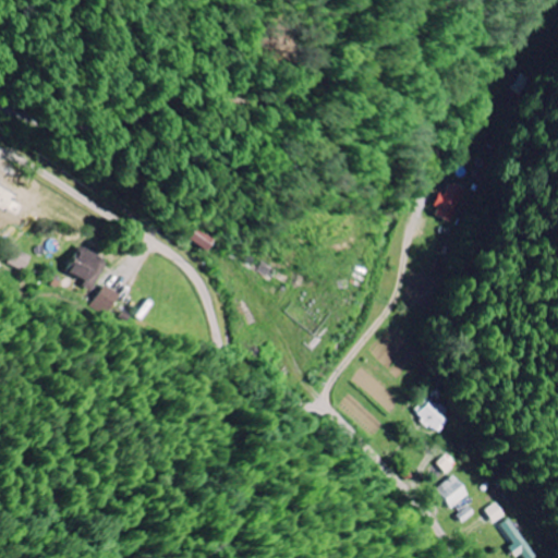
[(464,191),(448,185),(444,196),(438,195),(429,216),(450,225),(464,191)]
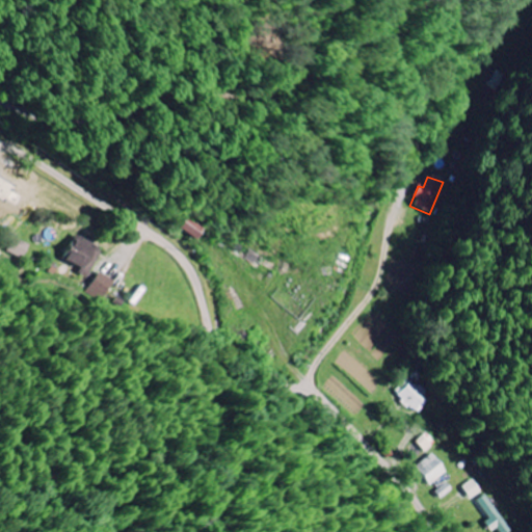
[(180,230),(197,241),(206,230),(188,217),(180,230)]
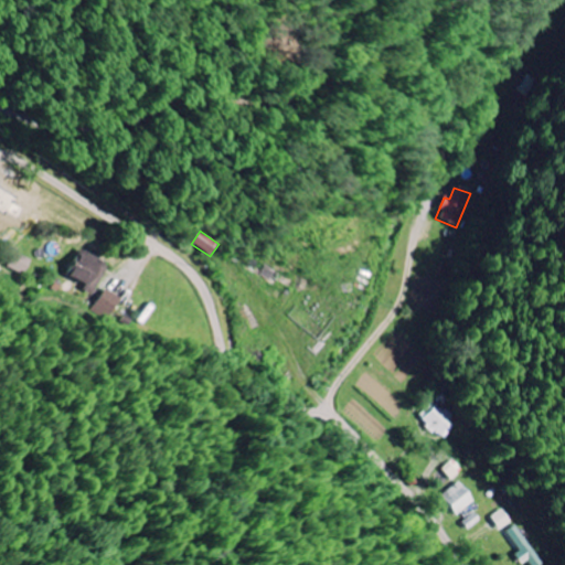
[(106,264),(76,252),(65,280),(95,291),(106,264)]
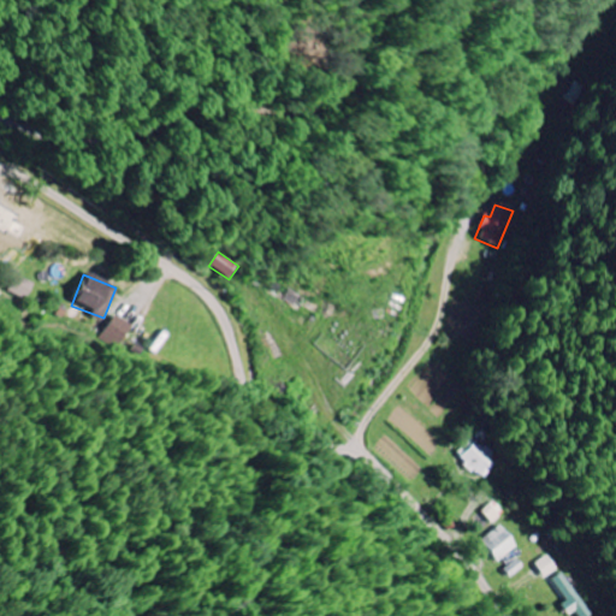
[(10,291),(27,300),(34,286),(17,277),(10,291)]
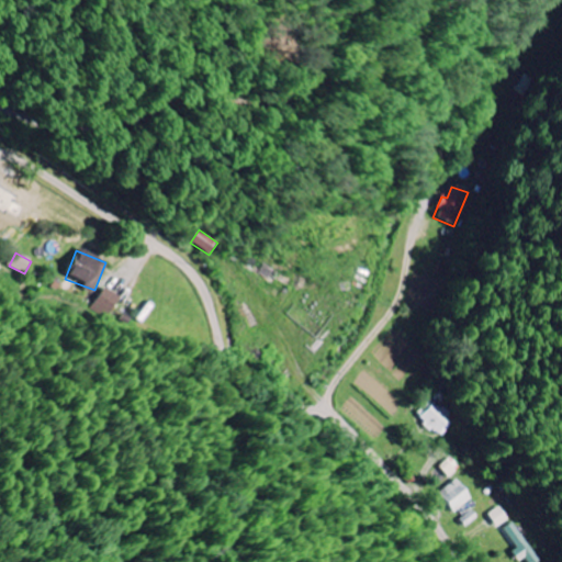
[(97,303),(112,313),(121,299),(104,289),(97,303)]
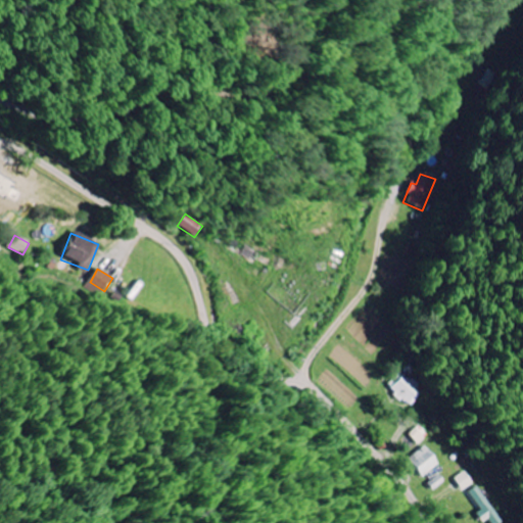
[(386,390),(413,407),(424,390),(397,373),(386,390)]
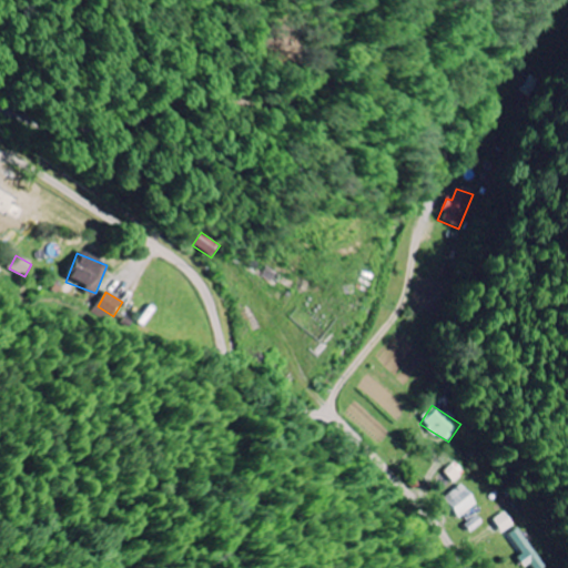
[(450,482),(464,476),(458,464),(444,469),(450,482)]
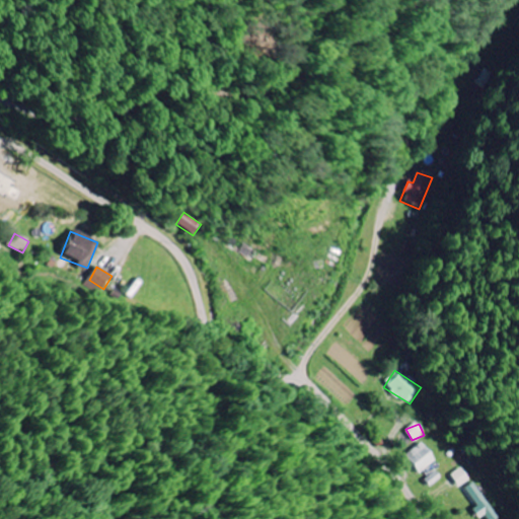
[(416,474),(434,463),(422,444),(403,455),(416,474)]
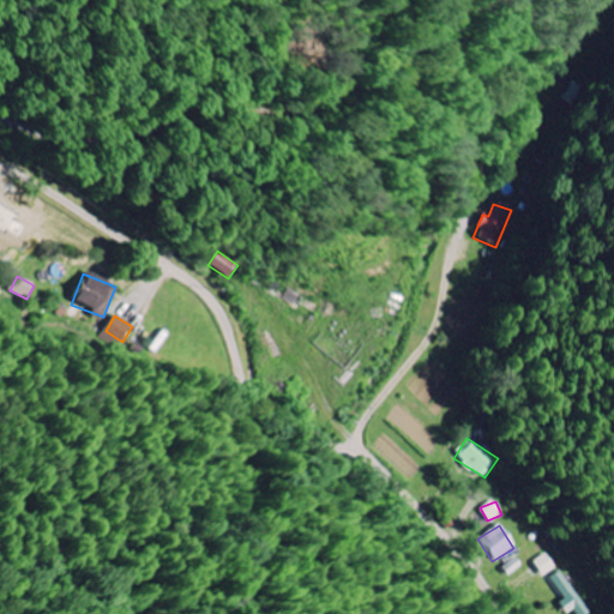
[(542,577),(555,567),(546,553),(533,563),(542,577)]
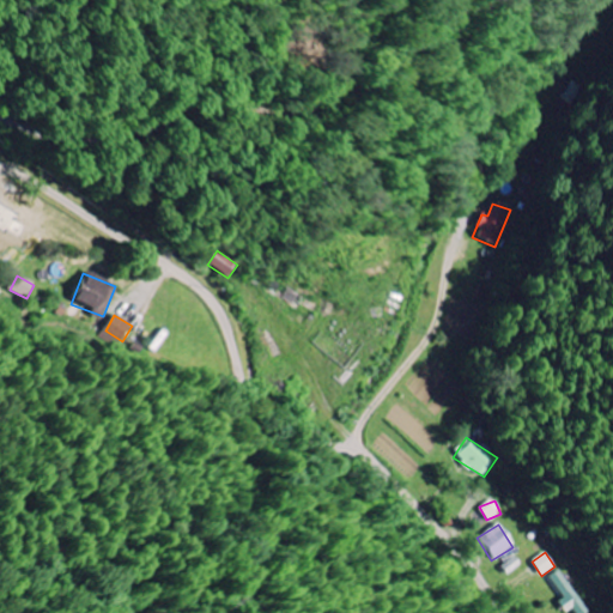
[(586,612),(560,570),(548,576),(562,600),(557,602),(563,612),(571,608),(574,612),(586,612)]
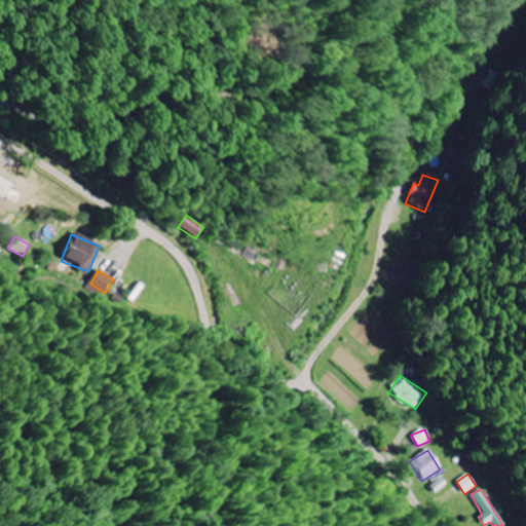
All buildings are outlined.
